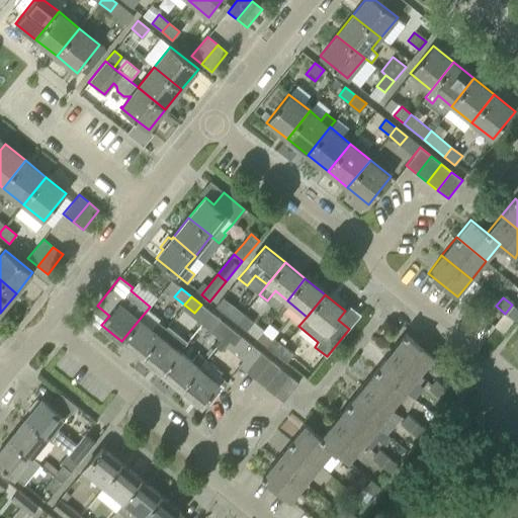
[(517,309),(512,305),(505,314),(514,321),(517,315),(517,309)]
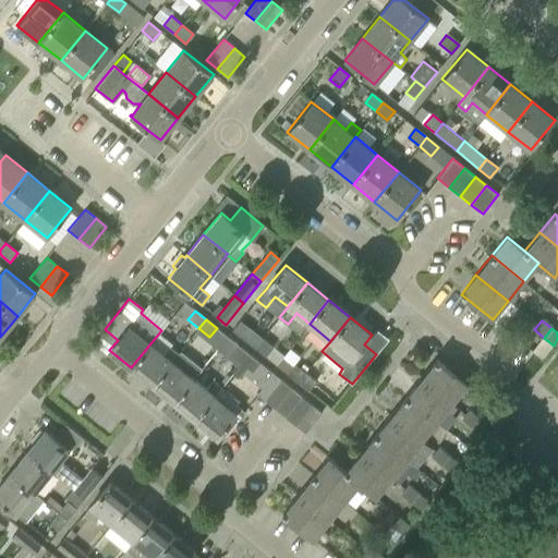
[(243,339),(254,348),(262,339),(251,330),(243,339)]
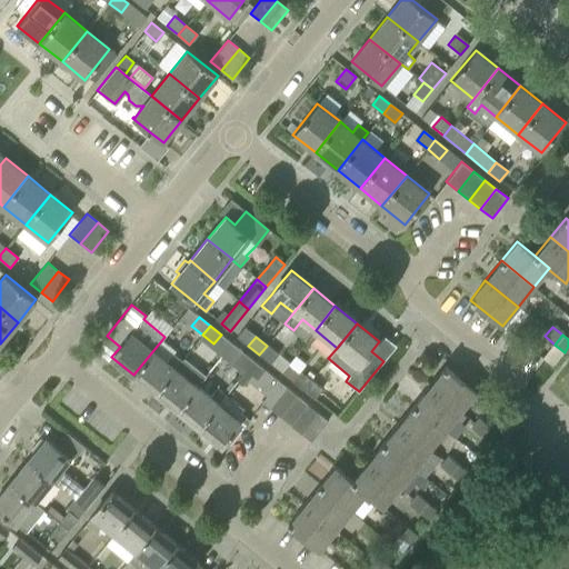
[(267,346),(259,355),(270,363),(278,355),(267,346)]
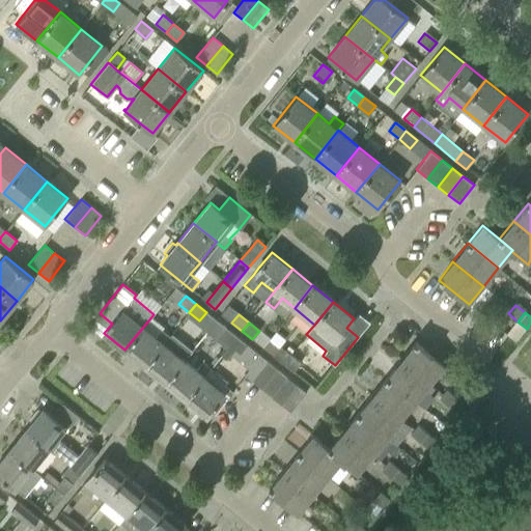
[(124,350),(145,366),(164,343),(170,336),(162,330),(156,337),(143,327),(124,350)]
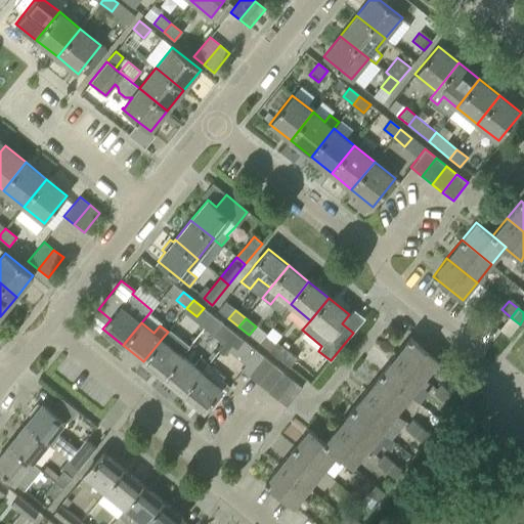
[(217,333),(227,341),(233,333),(224,324),(217,333)]
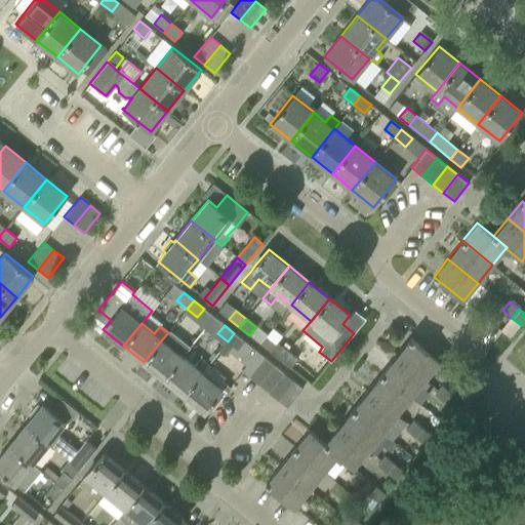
[(234,333),(228,341),(238,350),(244,341),(234,333)]
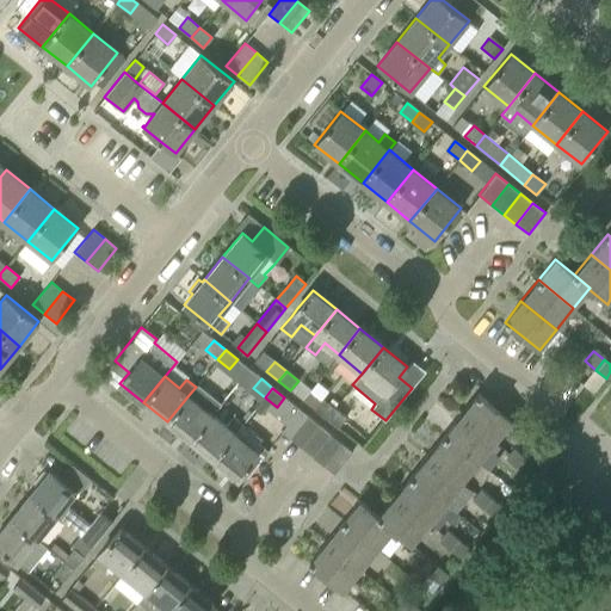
[(498,390),(489,402),(512,421),(522,409),(498,390)]
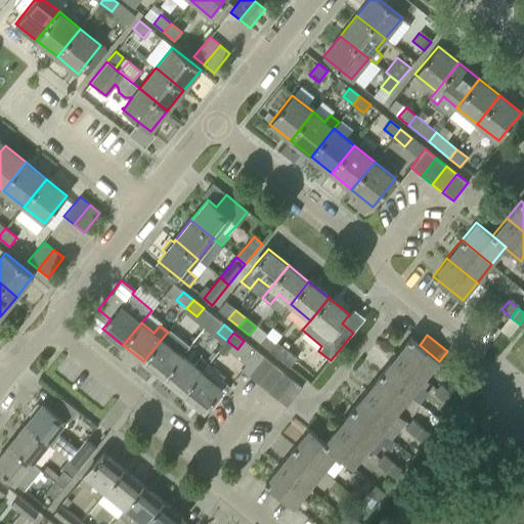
[(409,337),(395,354),(425,379),(439,361),(420,345),(409,337)]
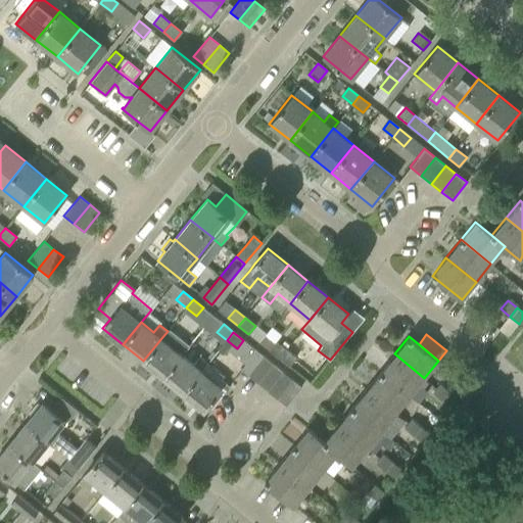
[(143,361),(163,377),(181,354),(182,355),(187,348),(187,347),(180,341),(174,348),(161,338),(143,361)]
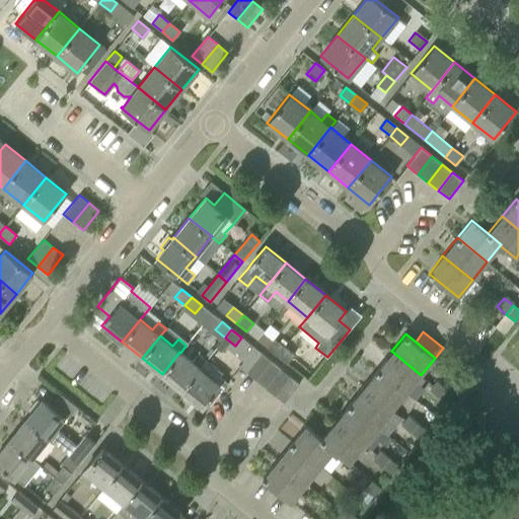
[(267,348),(277,356),(283,347),(274,339),(267,348)]
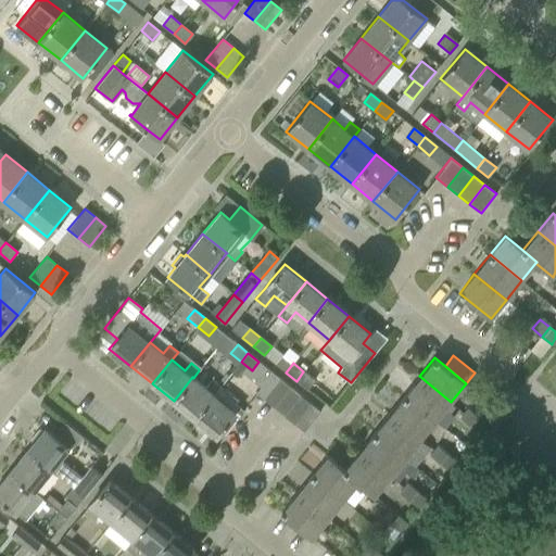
[(303,371),(297,381),(307,390),(315,381),(303,371)]
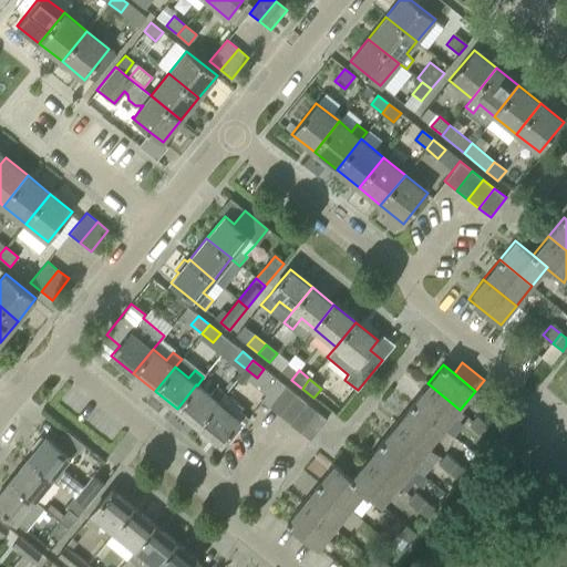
[(428,383),(412,403),(444,429),(460,410),(428,383)]
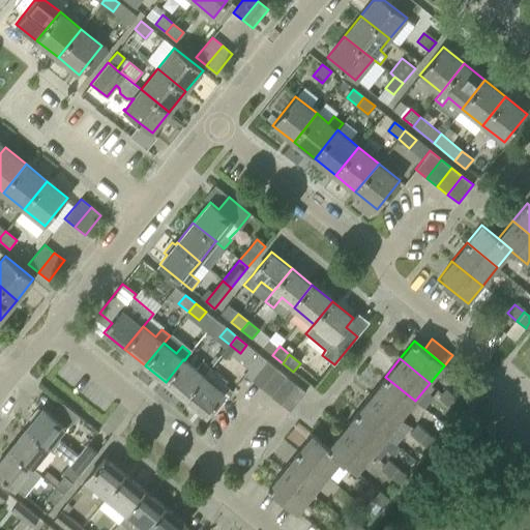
[(166,382),(185,399),(204,376),(210,369),(202,361),(196,369),(184,360),(183,359),(166,382)]
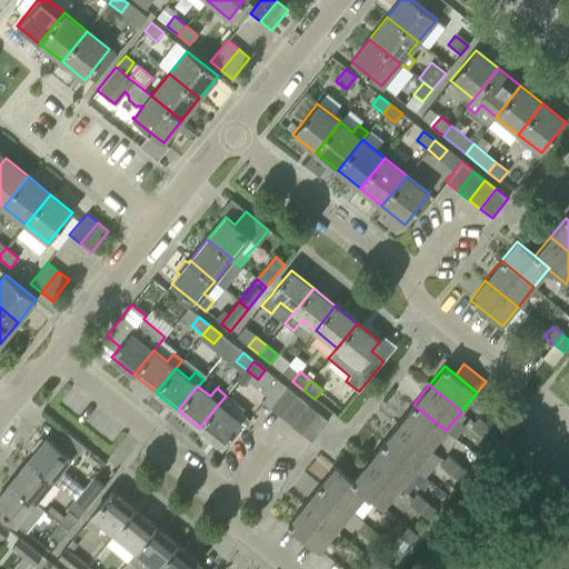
[(270,408),(280,417),(297,396),(287,388),(270,408)]
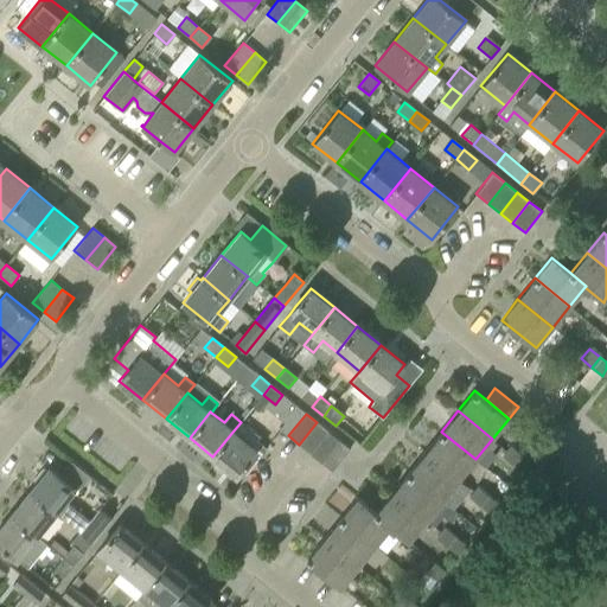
[(234,430),(212,457),(236,475),(253,457),(257,460),(266,449),(255,441),(260,436),(250,429),(241,422),(234,430)]
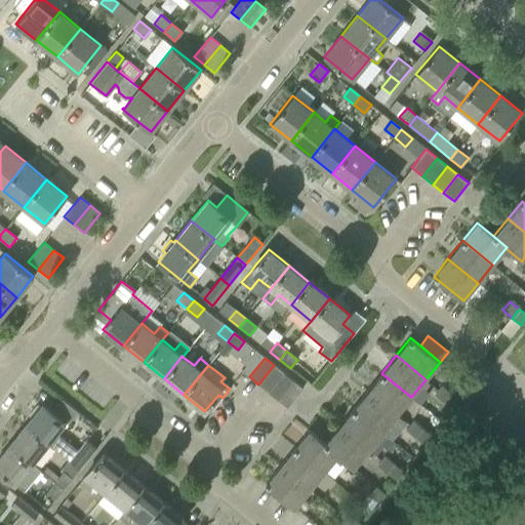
[(258,385),(268,392),(283,373),(274,365),(258,385)]
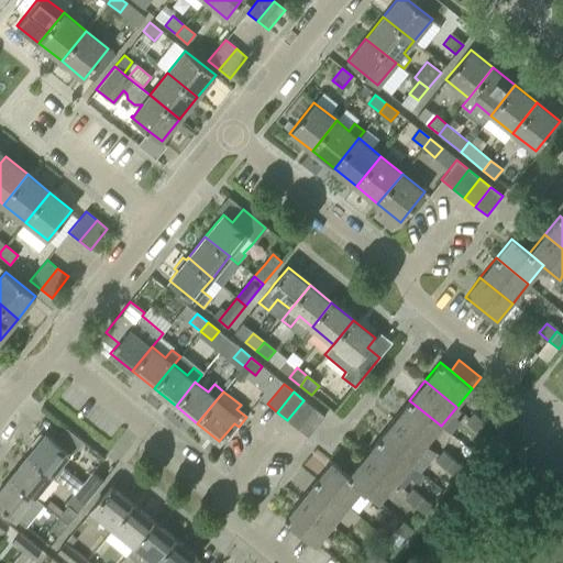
[(287,420),(297,429),(313,408),(304,400),(287,420)]
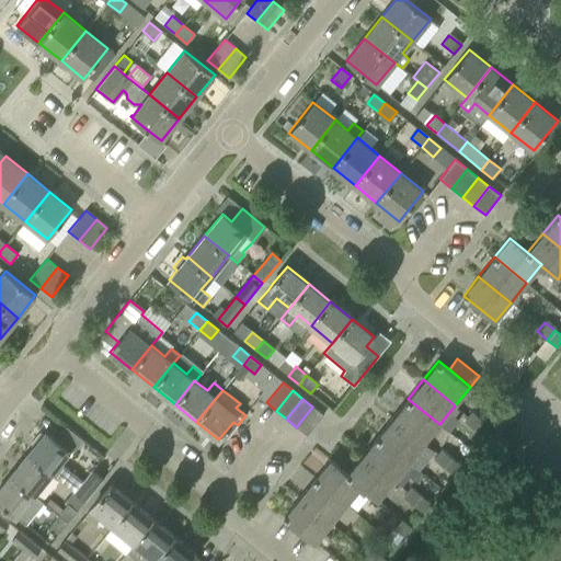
[(408,399),(393,418),(424,443),(439,424),(408,399)]
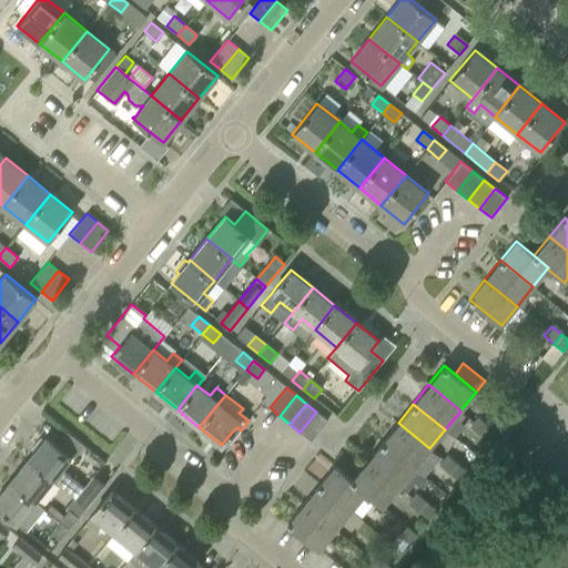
[(316,412),(300,433),(311,440),(327,421),(316,412)]
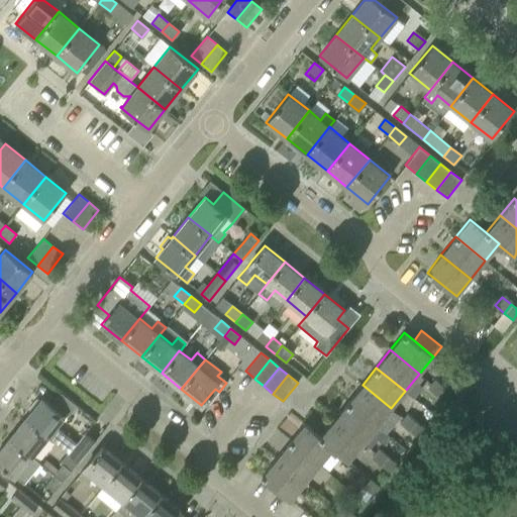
[(427,388),(436,396),(443,387),(435,380),(427,388)]
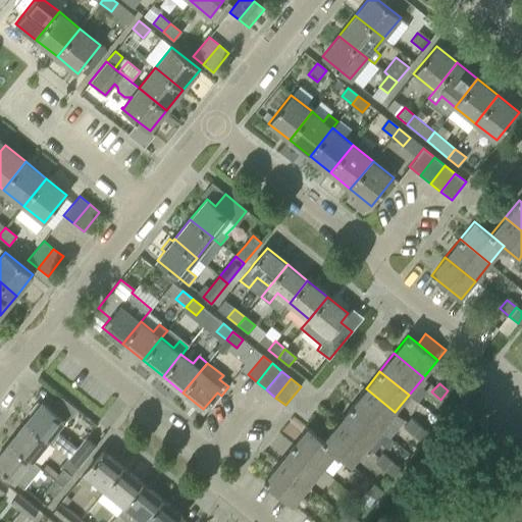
[(366,388),(352,406),(381,429),(395,412),(366,388)]
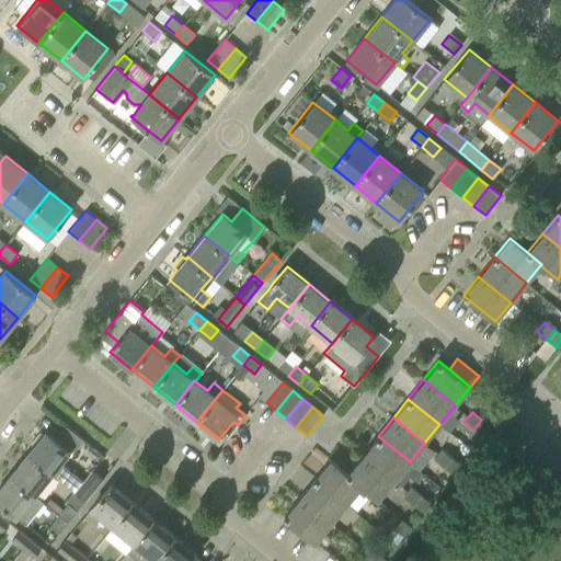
[(481,420),(473,430),(483,437),(491,427),(481,420)]
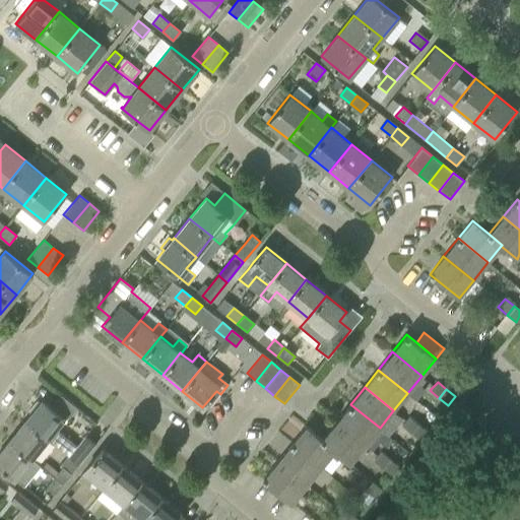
[(56,429),(64,417),(42,400),(40,402),(37,400),(28,410),(31,413),(25,420),(48,439),(79,464),(95,444),(85,435),(77,445),(56,429)]
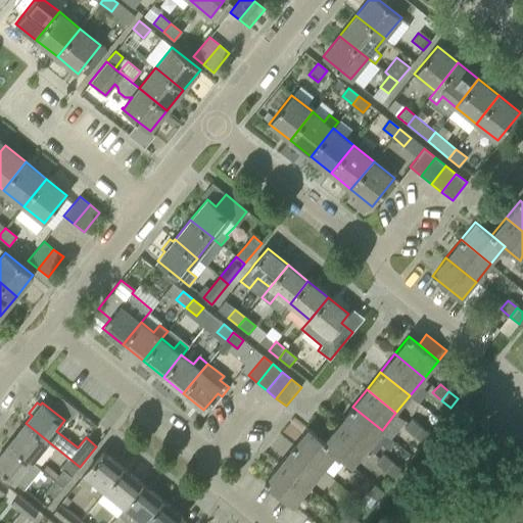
[(352,407),(338,424),(368,448),(382,430),(352,407)]
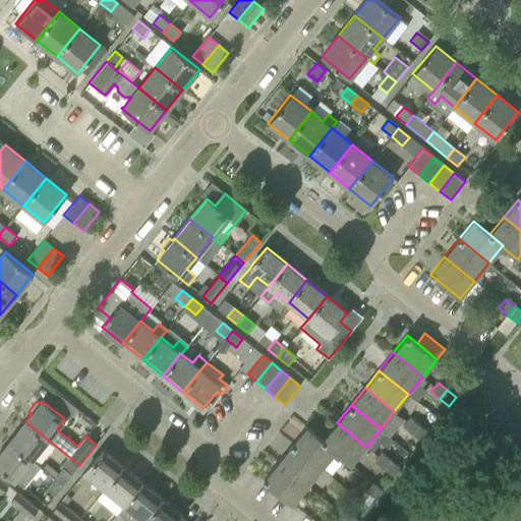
[(402,426),(411,433),(418,424),(410,417),(402,426)]
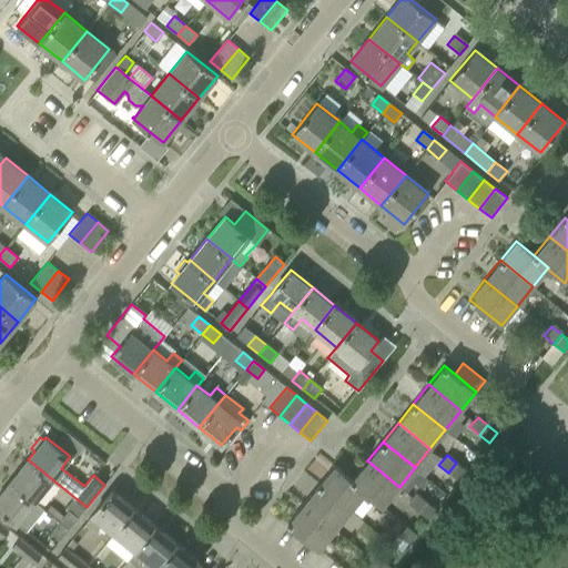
[(28,459),(10,480),(34,500),(52,479),(28,459)]
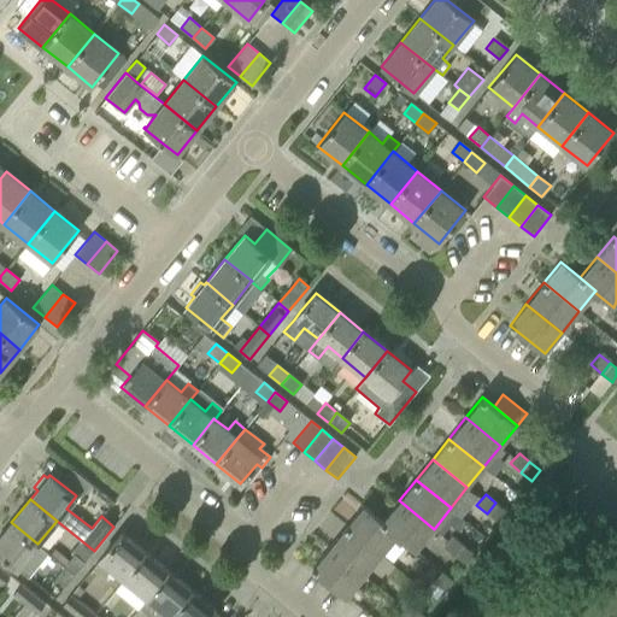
[(399,500),(382,521),(398,534),(397,535),(416,551),(434,529),(399,500)]
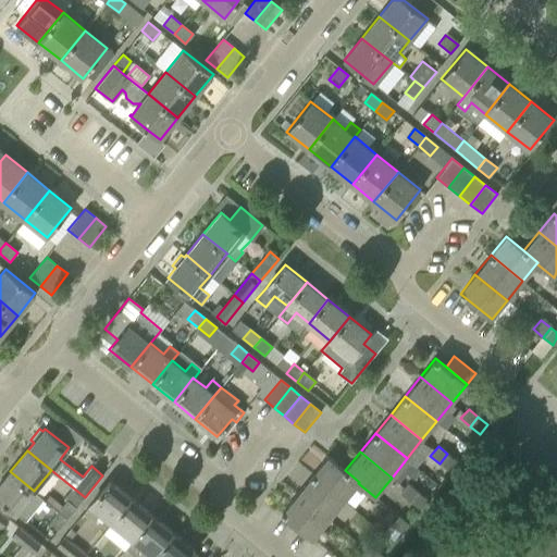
[(447,454),(440,463),(449,471),(457,462),(447,454)]
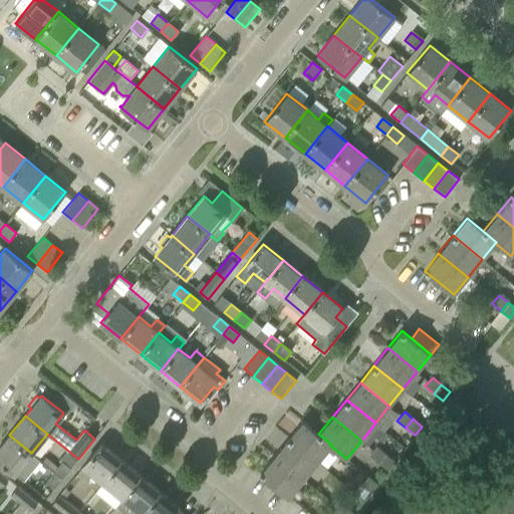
[(302,421),(287,439),(317,462),(330,446),(331,445),(318,434),(302,421)]
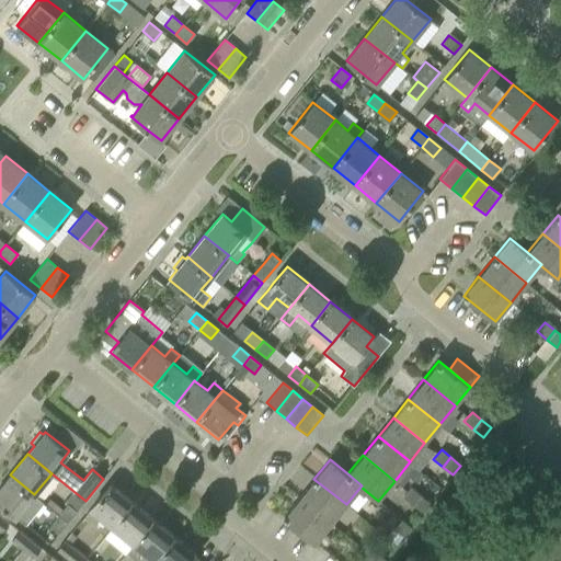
[(34,494),(10,474),(0,487),(0,503),(9,511),(16,516),(26,524),(44,502),(34,494)]
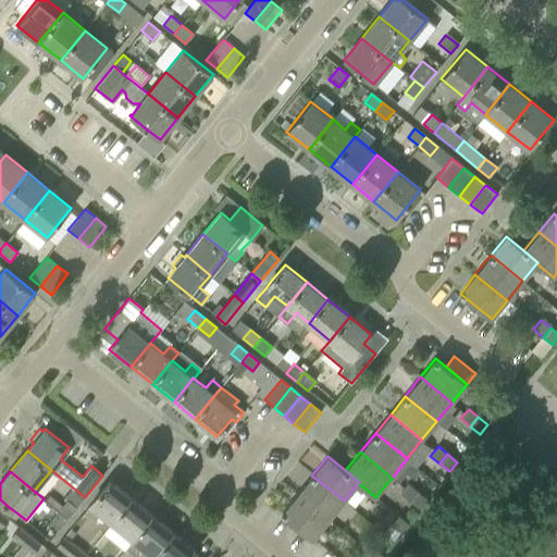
[(311,475),(296,494),(329,520),(344,500),(311,475)]
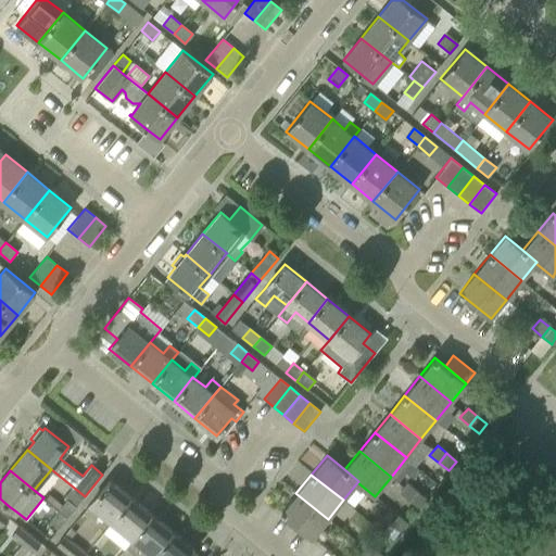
[(90,503),(112,520),(130,497),(109,480),(90,503)]
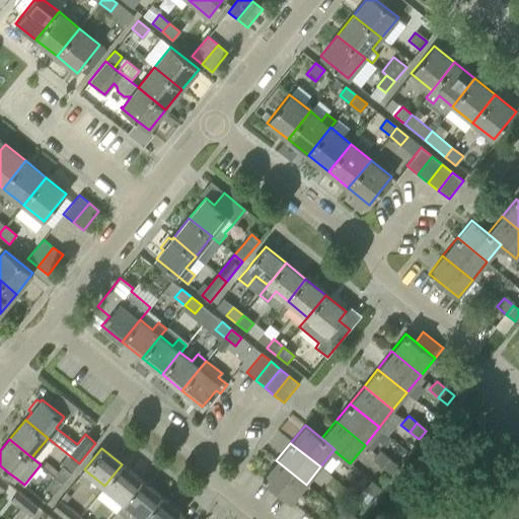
[(373,459),(382,466),(389,458),(380,450),(373,459)]
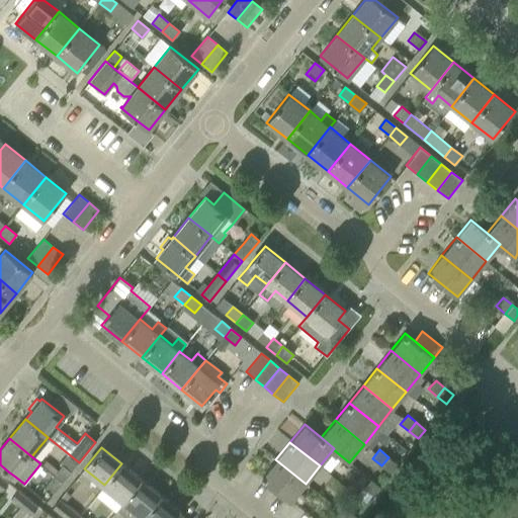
[(389,457),(381,465),(391,473),(398,464),(389,457)]
